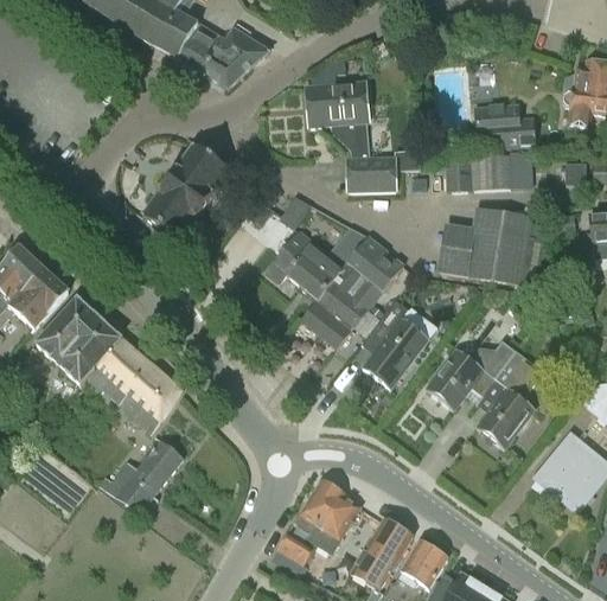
[(200,26),(198,25),(184,17),(193,0),(91,0),(89,4),(138,36),(178,59),(181,61),(200,26)]
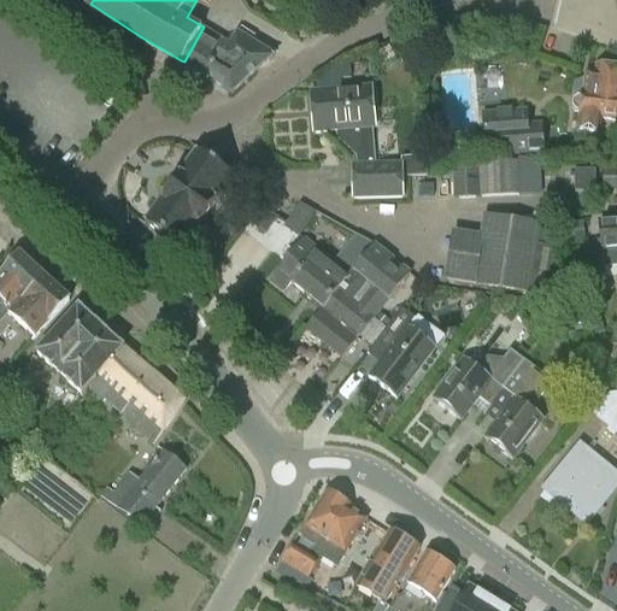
[(184,62),(205,74),(225,39),(204,27),(184,62)]
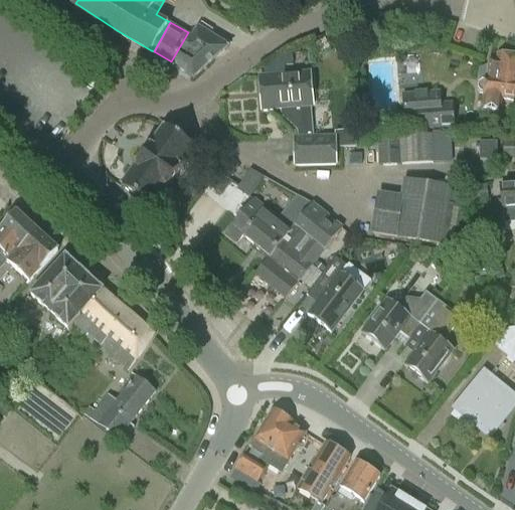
[(188,32),(171,61),(194,74),(227,43),(198,24),(191,34),(188,32)]
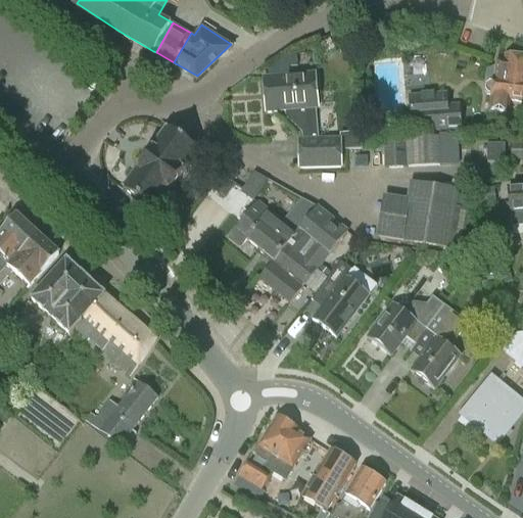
[(522,54),(505,53),(505,57),(496,56),(493,80),(489,79),(486,82),(485,88),(488,91),(491,92),(490,106),(507,109),(509,96),(522,97),(522,54)]
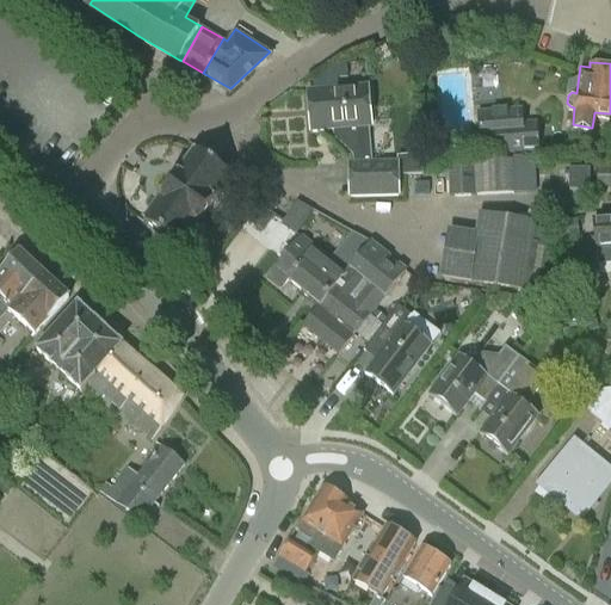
[(369,123),(371,123),(368,81),(308,86),(310,128),(333,127),(333,134),(353,153),(353,158),(347,158),(349,193),(400,192),(399,172),(423,170),(421,150),(397,153),(397,156),(371,158),(369,123)]
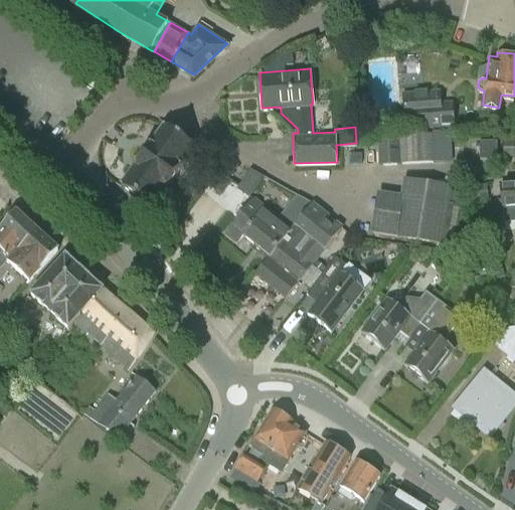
[(404,117),(416,117),(416,125),(416,129),(455,127),(455,125),(453,99),(442,100),(441,89),(403,91),(404,117)]
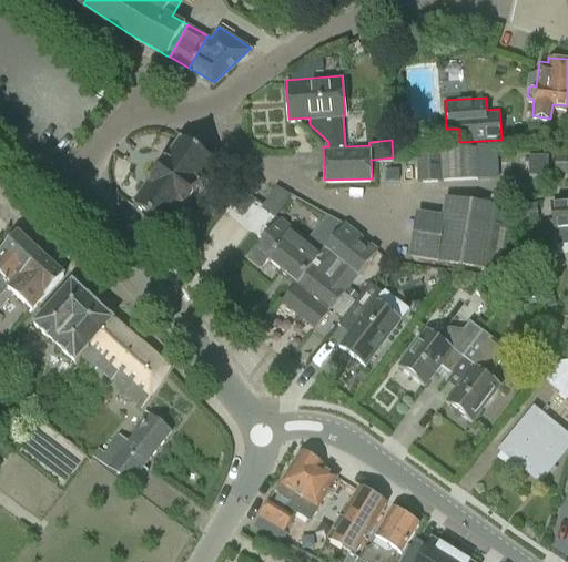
[(213,161),(181,138),(180,136),(180,138),(166,156),(133,202),(168,226),(213,162),(212,162),(213,161)]
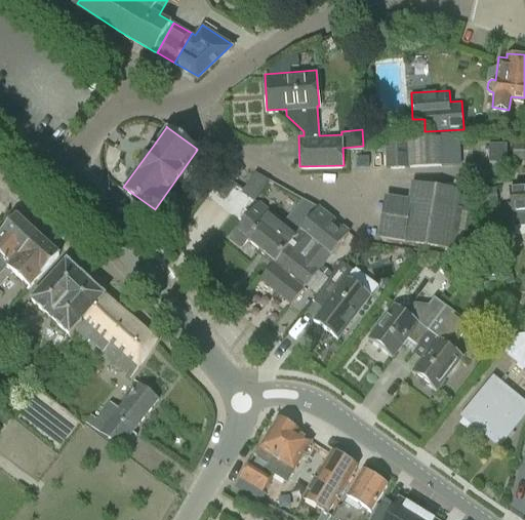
[(408,165),(443,164),(460,163),(459,133),(406,135),(406,138),(385,140),(386,166),(408,165)]
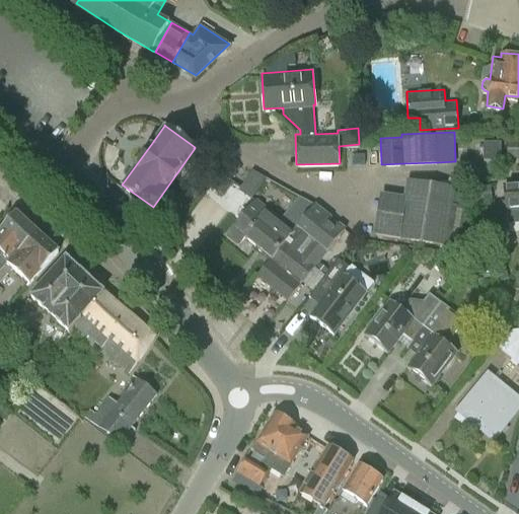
[(518,138),(507,139),(507,155),(518,155),(518,138)]
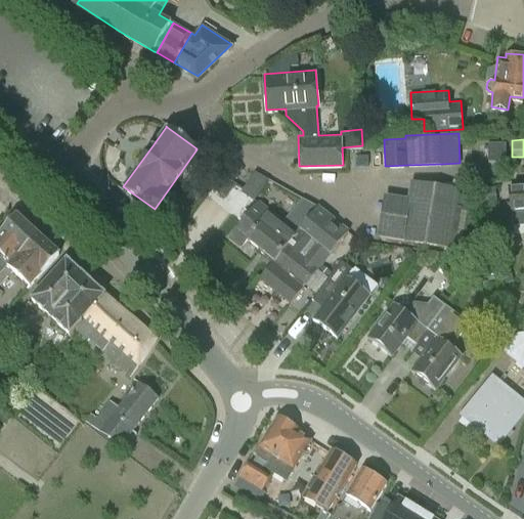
[(488,141),(488,160),(506,160),(506,141),(488,141)]
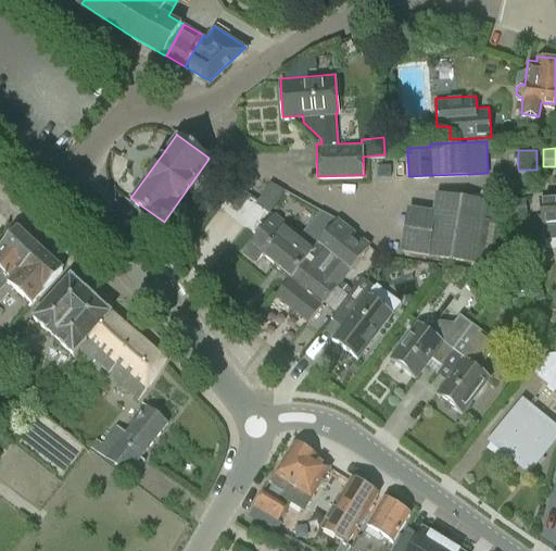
[(379,162),(379,173),(390,173),(390,162),(379,162)]
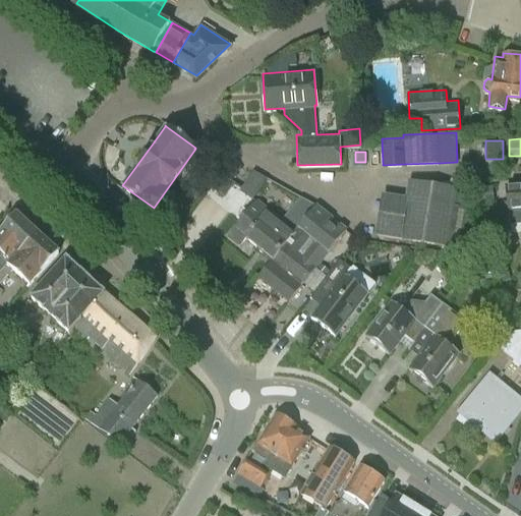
[(254,168),(240,187),(252,196),(267,176),(254,168)]
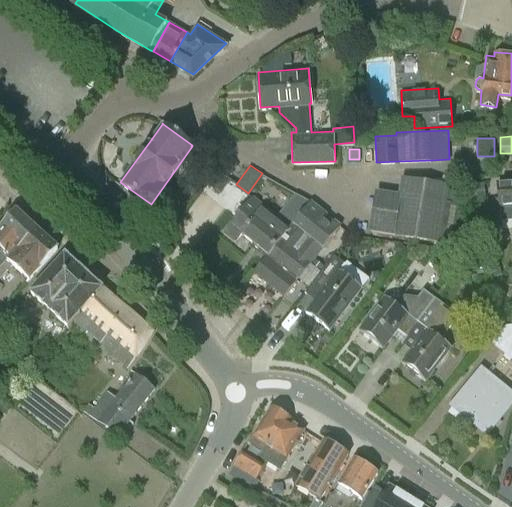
[(457,224),(456,224),(454,198),(445,198),(448,184),(402,176),(400,192),(377,189),(371,228),(395,232),(454,242),(457,224)]
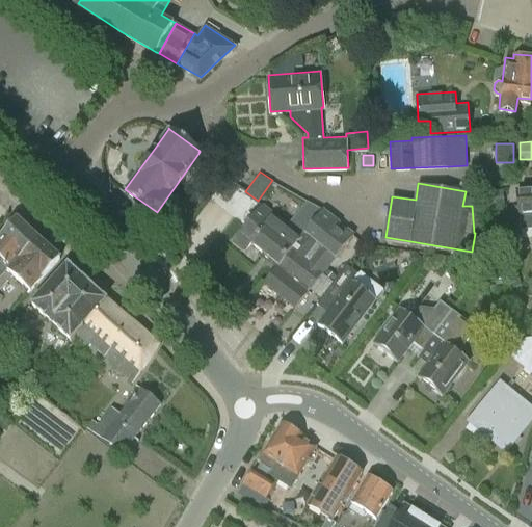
[(531,227),(531,185),(516,187),(521,228),(531,227)]
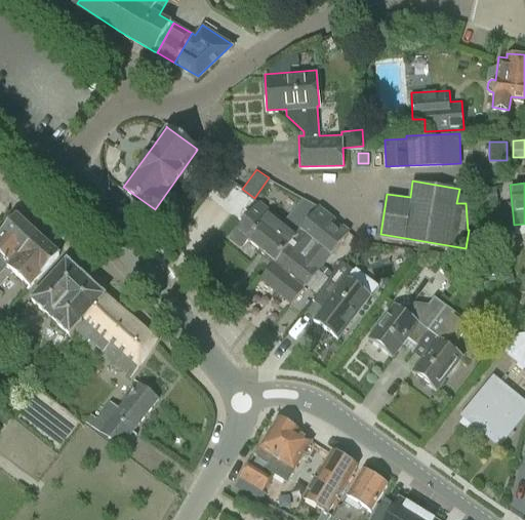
[(482,200),(497,198),(496,185),(480,186),(482,200)]
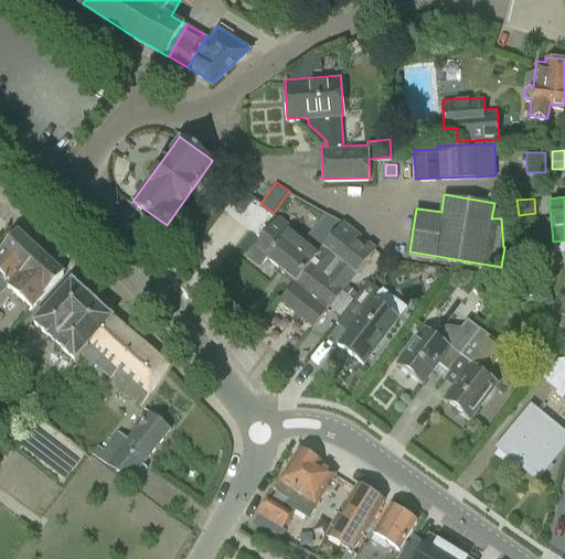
[(267,254),(295,277),(279,298),(296,311),(313,324),(329,304),(342,287),(358,269),(377,245),(370,239),(369,242),(361,236),(362,234),(343,219),(320,248),(278,214),(247,253),(259,262),(267,254)]
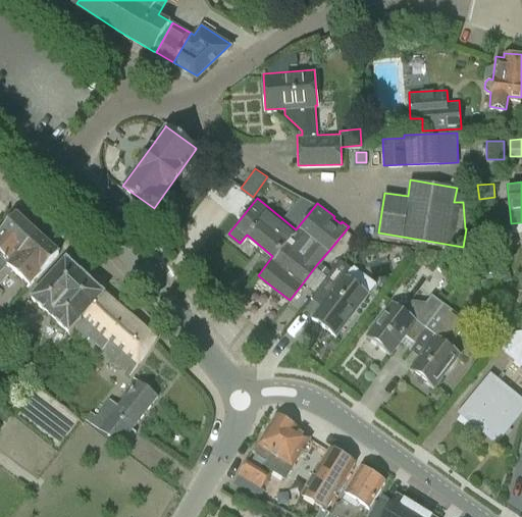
[(0,269),(37,228),(16,210),(0,227),(0,269)]
